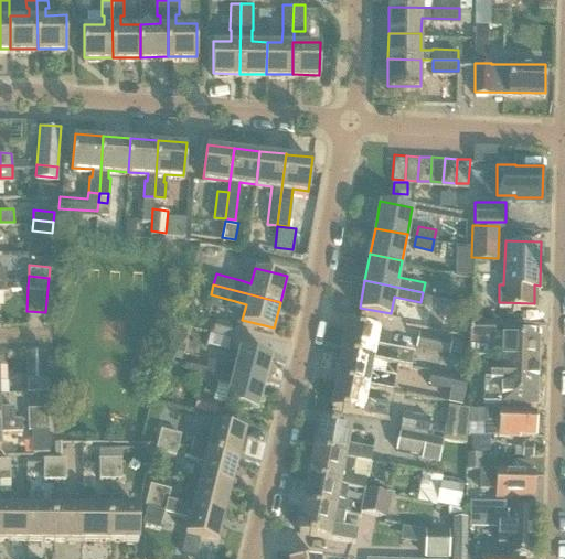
[(232,335),(235,323),(216,318),(213,330),(232,335)]
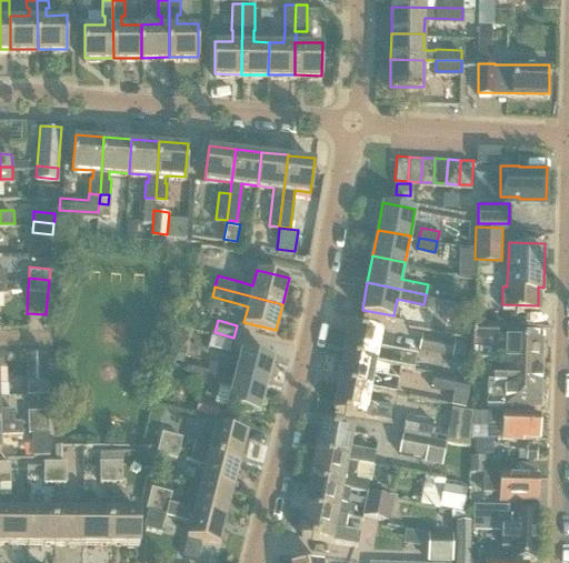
[(472,357),(492,357),(541,358),(541,337),(505,337),(505,335),(497,335),(497,324),(473,323),(473,335),(472,357)]
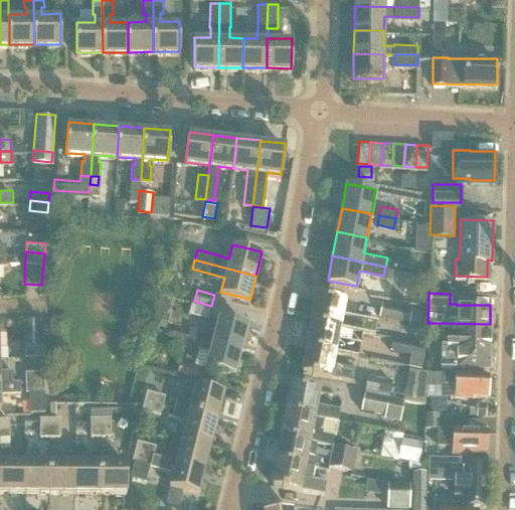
[(317,295),(312,320),(341,326),(374,332),(376,320),(355,316),(357,303),(317,295)]
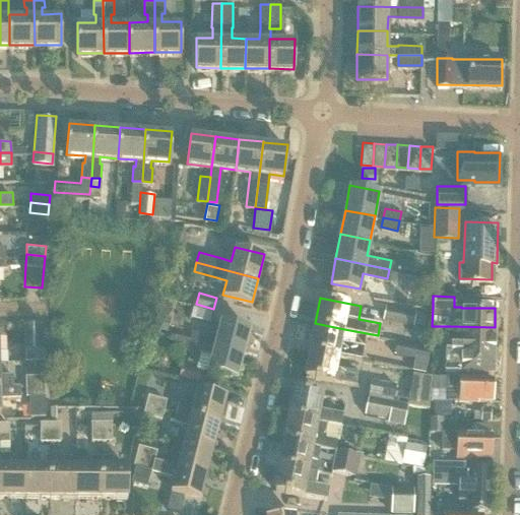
[(172,302),(164,300),(160,312),(158,311),(154,325),(167,328),(171,314),(169,314),(172,302)]
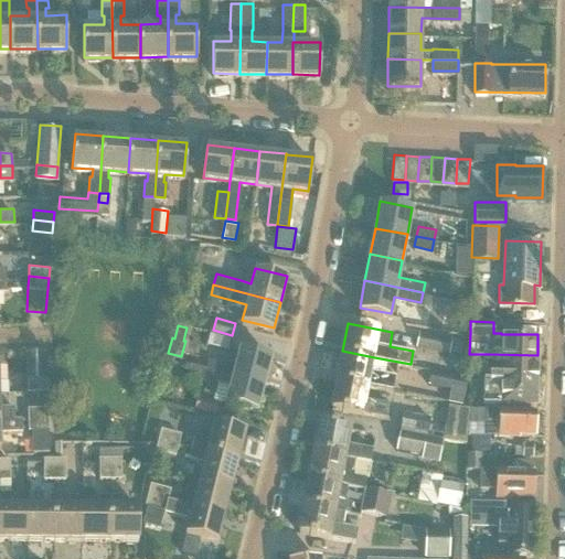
[(452,336),(418,330),(416,344),(450,350),(452,336)]
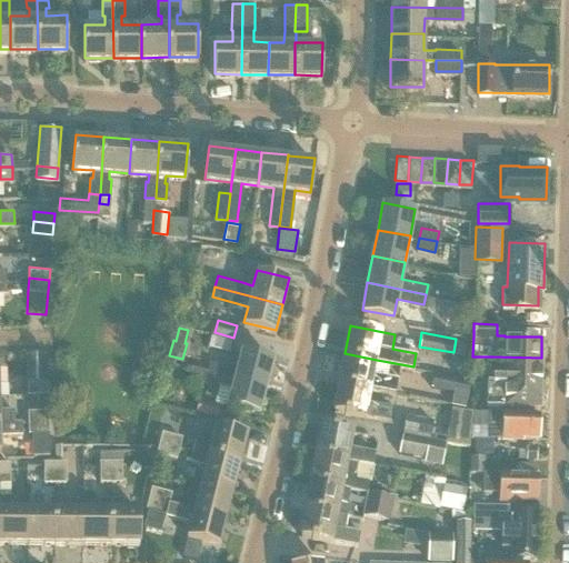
[(209,369),(267,384),(273,357),(241,349),(237,364),(228,362),(228,363),(211,359),(209,369)]
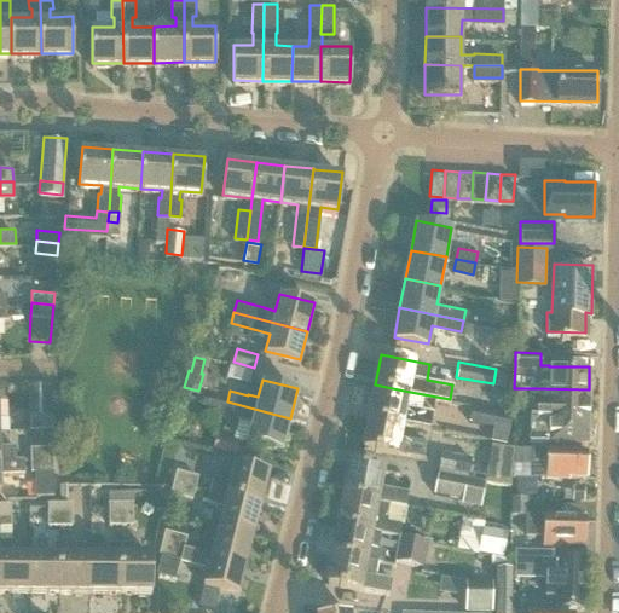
[(50,381),(38,382),(28,382),(29,411),(50,411),(50,381)]
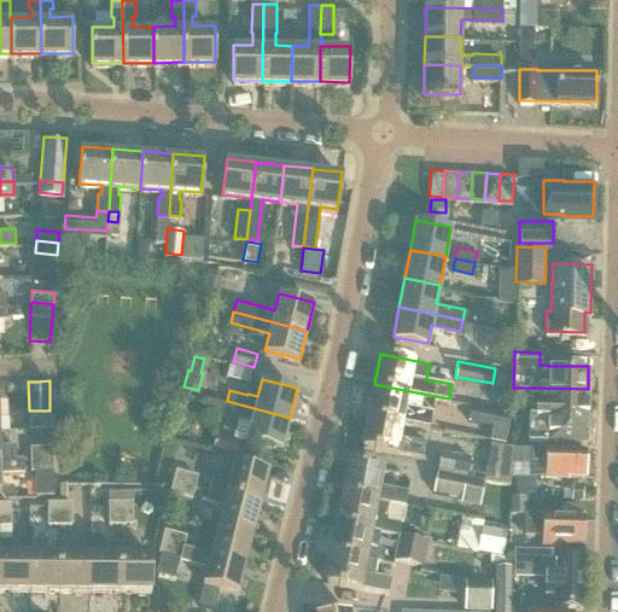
[(374,384),(368,413),(403,420),(431,425),(433,411),(407,406),(409,391),(374,384)]
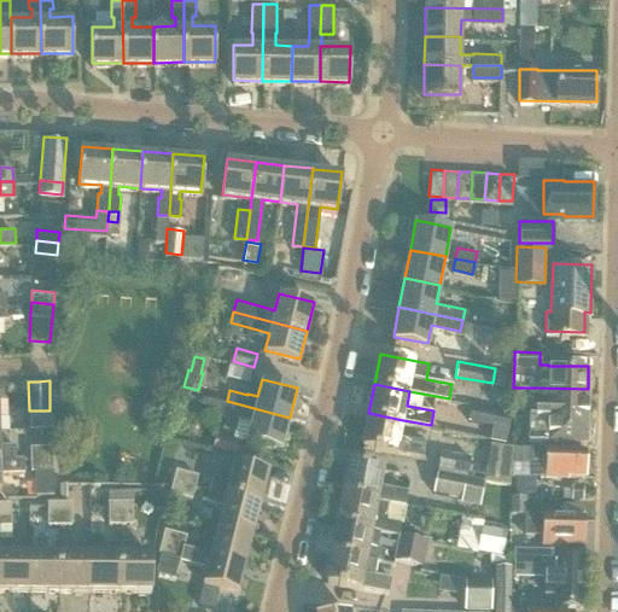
[(535,413),(588,414),(588,389),(535,388),(535,412),(535,413)]
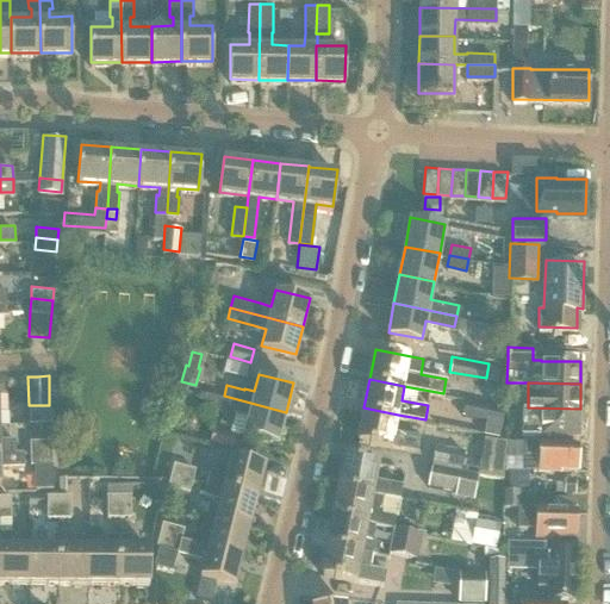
[(527,385),(508,384),(508,397),(527,398),(527,385)]
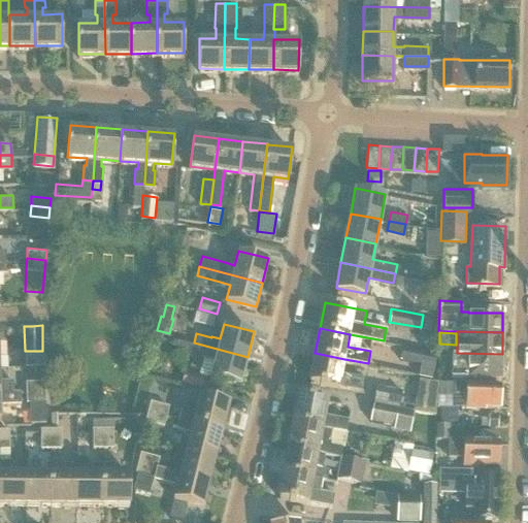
[(241,381),(248,357),(194,342),(178,339),(176,348),(206,355),(205,357),(215,360),(210,374),(241,381)]
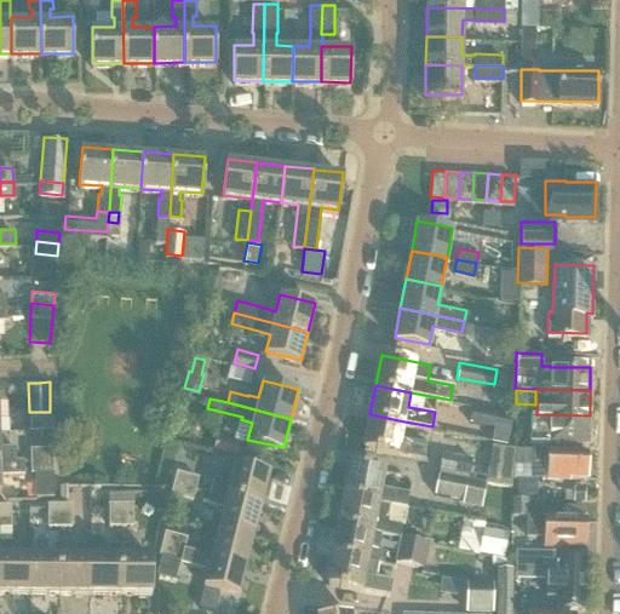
[(514,412),(474,405),(470,419),(494,423),(492,439),(507,442),(514,412)]
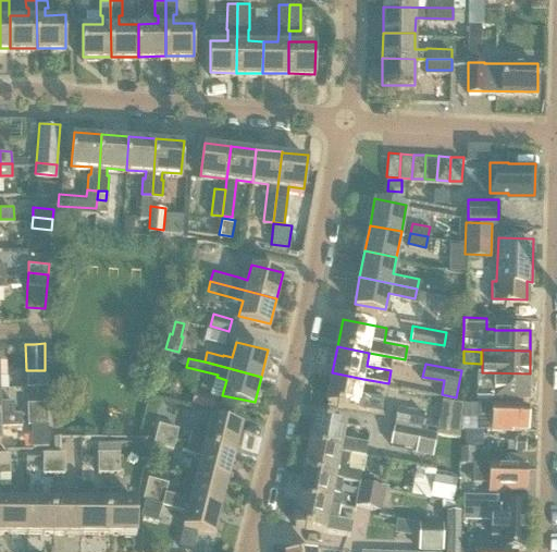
[(529,396),(530,373),(482,372),(482,371),(478,371),(477,381),(477,395),(494,396),(494,395),(529,396)]
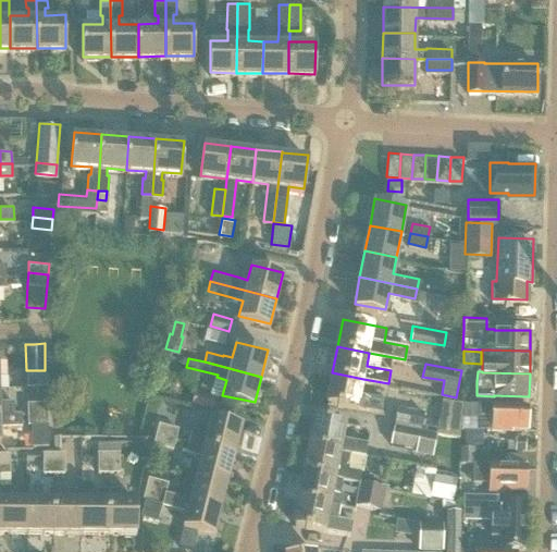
[(47,372),(34,372),(26,372),(26,384),(47,383),(47,372)]
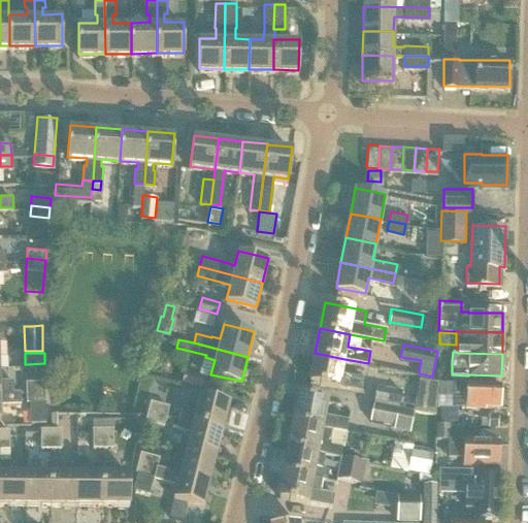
[(344,359),(315,353),(309,379),(339,386),(339,384),(363,388),(365,376),(342,371),(344,359)]
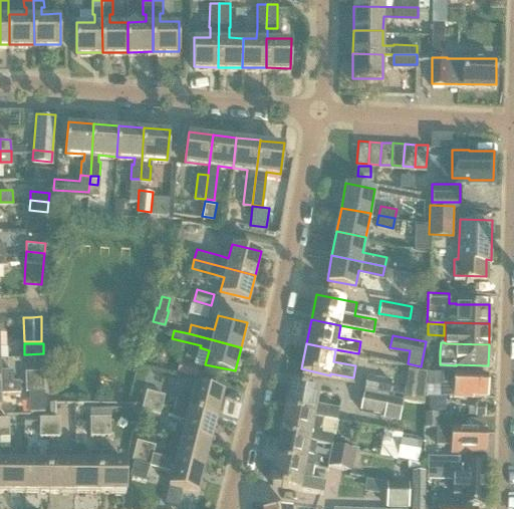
[(363,352),(360,362),(382,368),(386,358),(363,352)]
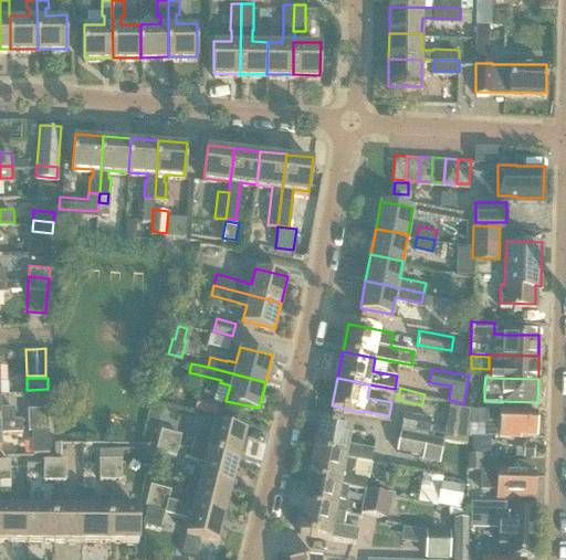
[(217,412),(219,401),(198,395),(195,407),(217,412)]
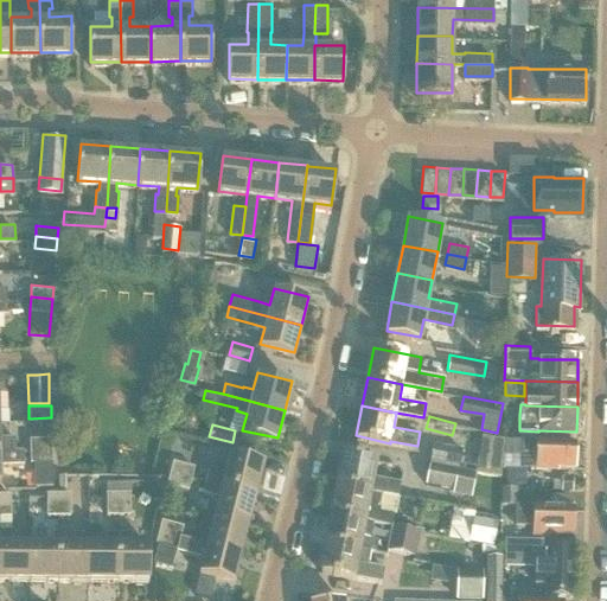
[(0,448),(16,448),(16,434),(0,434),(0,448)]
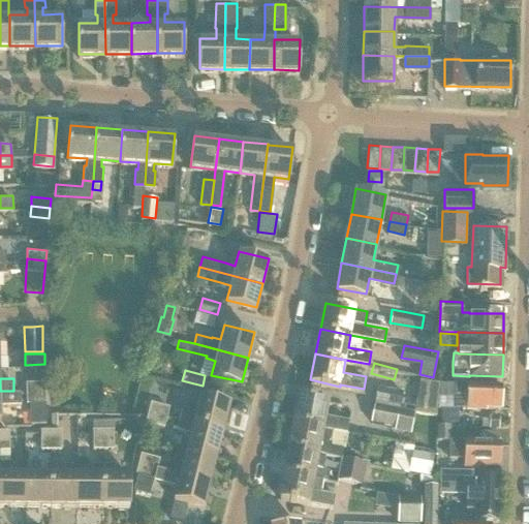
[(150,378),(144,390),(158,397),(163,386),(150,378)]
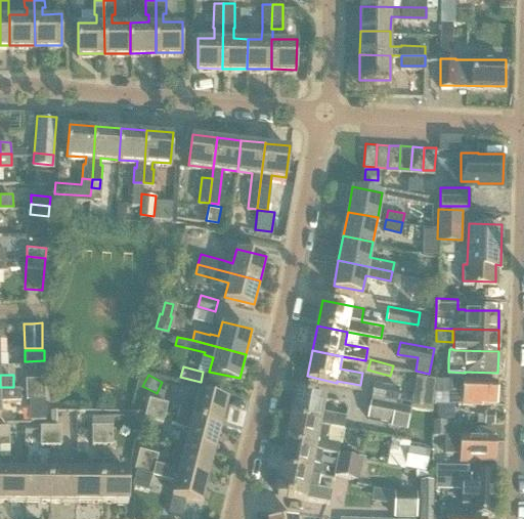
[(26,387),(45,386),(45,376),(26,377),(26,387)]
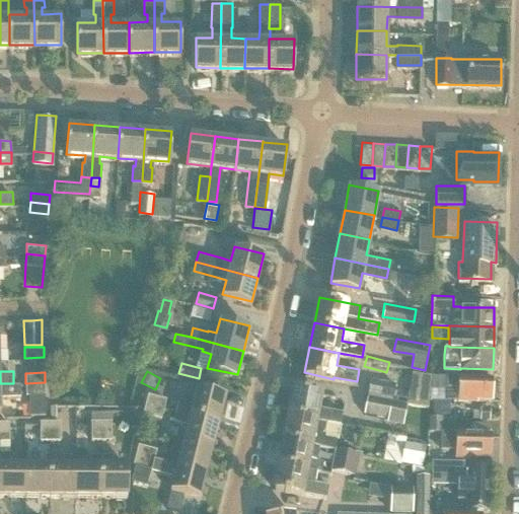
[(492,396),(493,376),(458,375),(458,374),(431,374),(431,387),(446,387),(446,395),(458,395),(458,396),(477,397),(477,395),(492,396)]
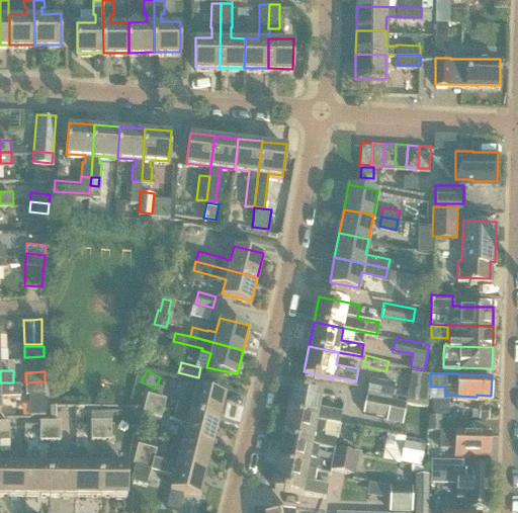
[(393,379),(369,375),(367,392),(390,396),(393,379)]
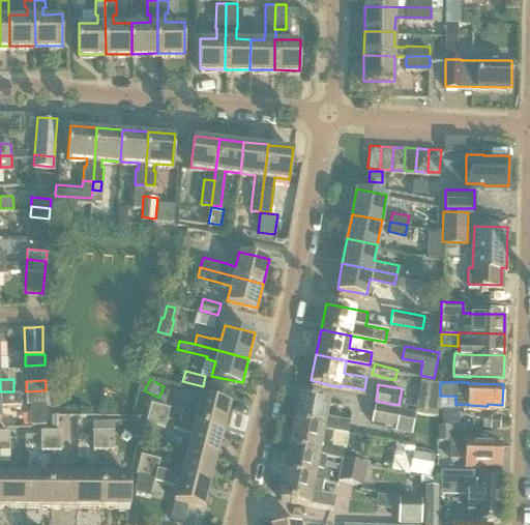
[(414,388),(411,407),(427,410),(430,391),(414,388)]
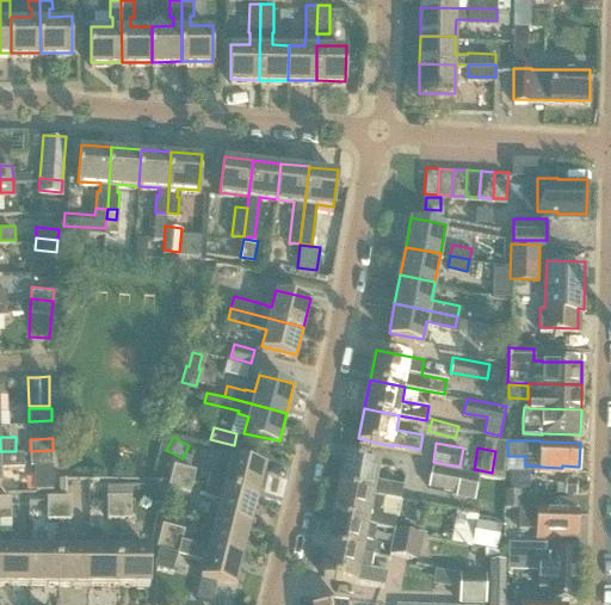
[(16,451),(0,451),(0,482),(1,482),(0,465),(24,464),(24,450),(16,451)]
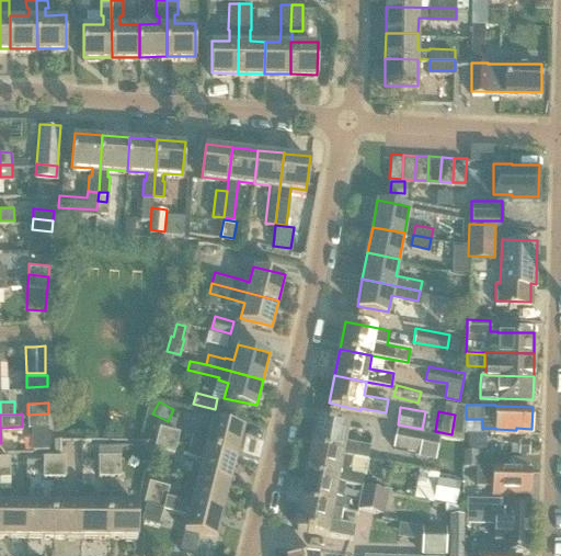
[(48,424),(48,413),(27,415),(27,424),(48,424)]
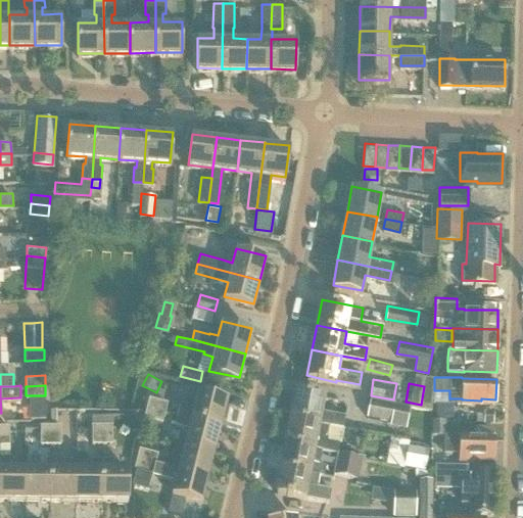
[(295,389),(291,415),(321,421),(344,425),(346,413),(323,409),(326,395),(295,389)]
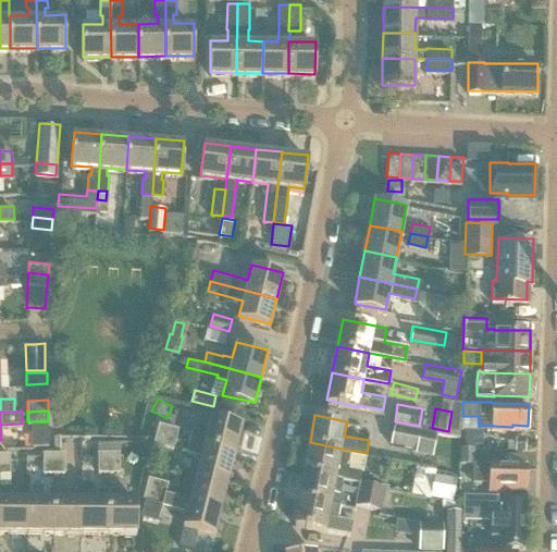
[(243,425),(210,416),(206,431),(192,428),(188,440),(203,443),(235,452),(243,425)]
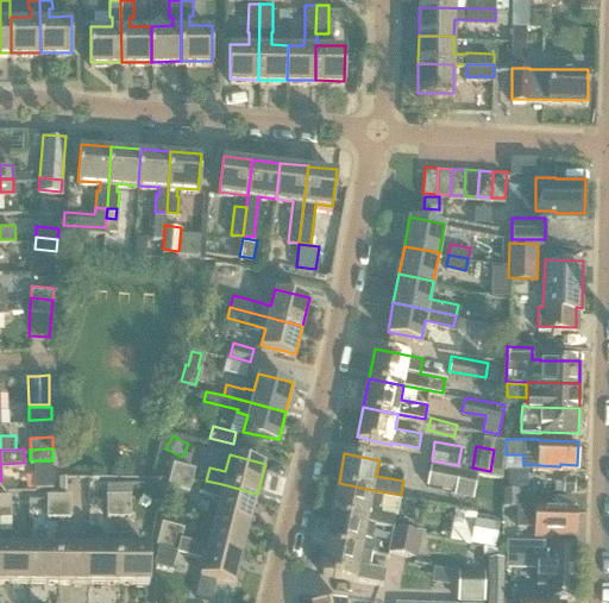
[(195,465),(174,459),(170,471),(192,477),(195,465)]
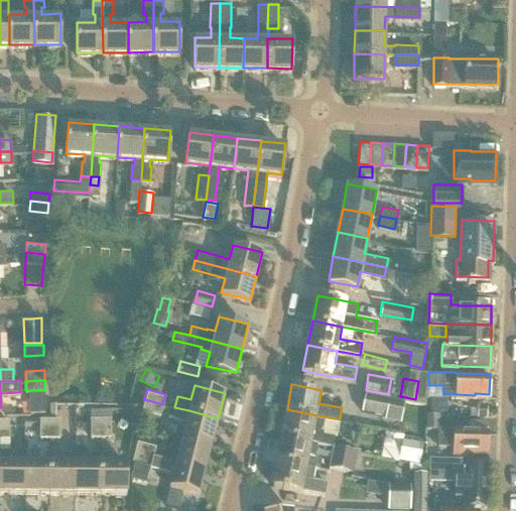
[(403,400),(365,392),(362,408),(384,413),(383,418),(399,421),(403,400)]
